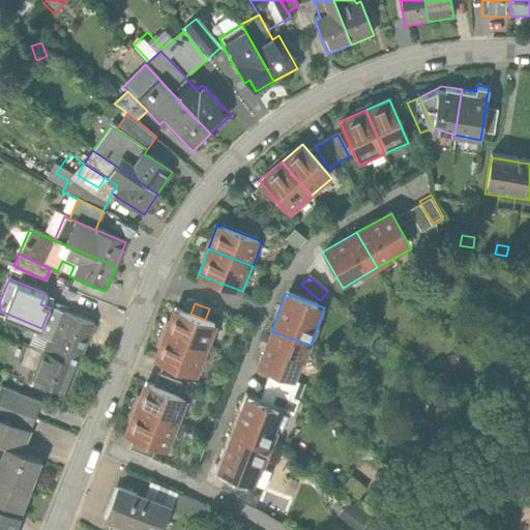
[(41,328),(32,348),(78,364),(92,325),(53,311),(50,307),(41,328)]
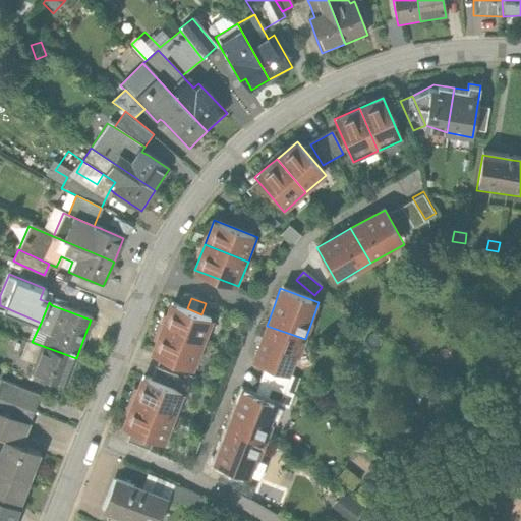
[(164,320),(161,328),(204,345),(214,319),(201,314),(187,308),(170,302),(164,320)]
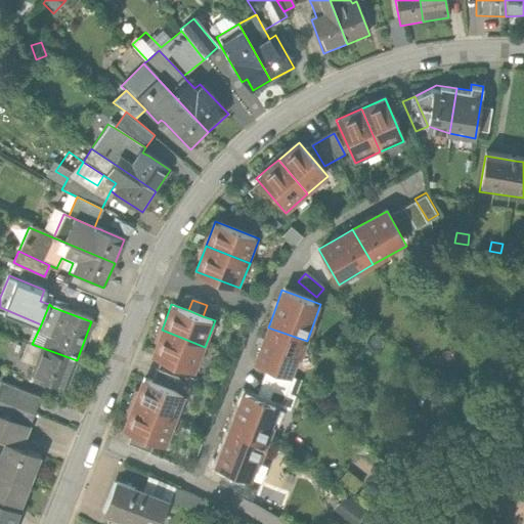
[(262,344),(256,361),(295,376),(307,341),(268,328),(262,344)]
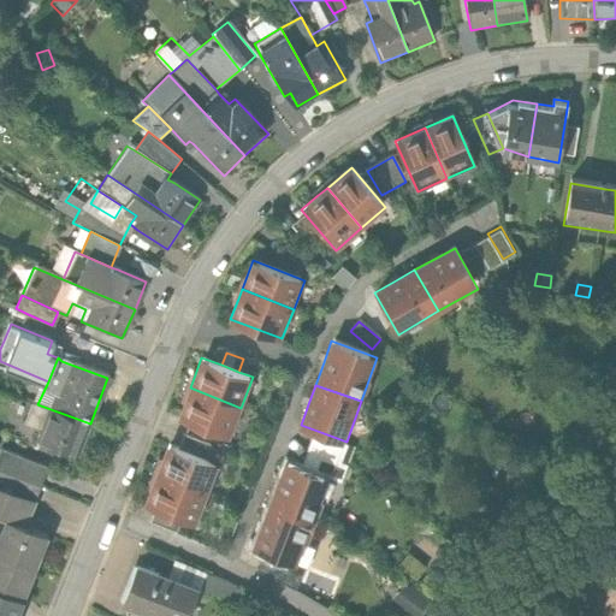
[(187,397),(178,418),(190,422),(219,433),(229,437),(241,408),(190,388),(187,397)]
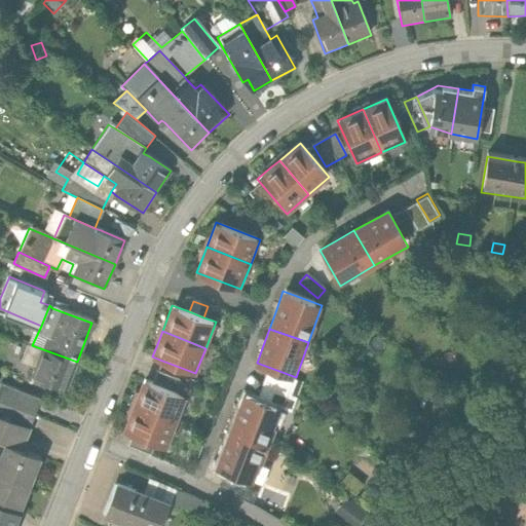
[(43,383),(66,392),(77,362),(32,345),(27,343),(21,362),(36,367),(31,379),(43,383)]
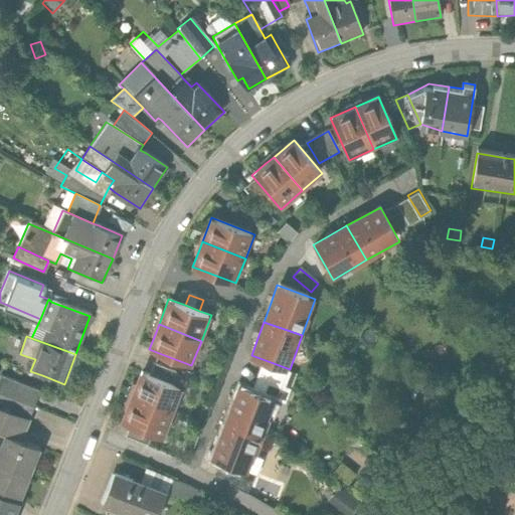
[(183,362),(159,353),(155,363),(175,371),(179,372),(183,362)]
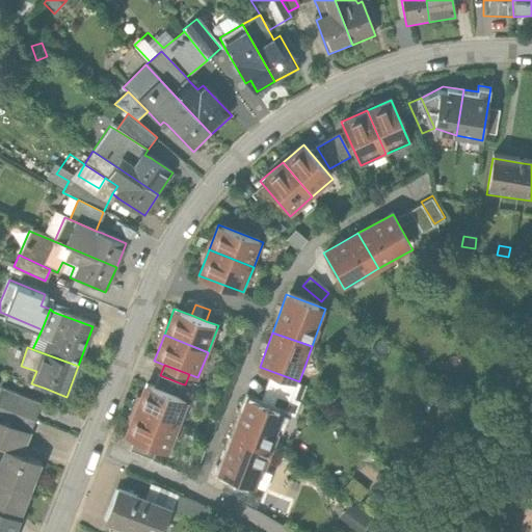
[(177,396),(181,383),(160,375),(155,387),(177,396)]
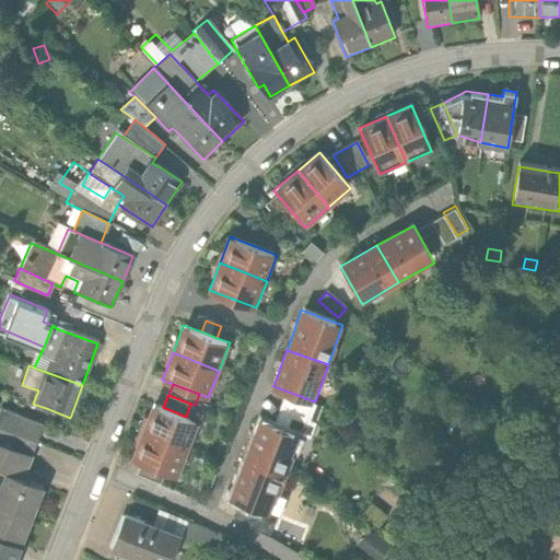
[(284,395),(273,426),(298,434),(308,439),(314,424),(310,422),(315,407),(284,395)]
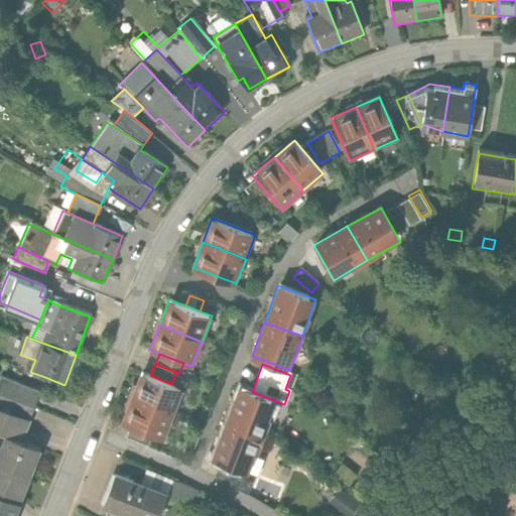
[(130,395),(172,412),(182,388),(171,384),(150,375),(140,371),(133,388),(130,395)]
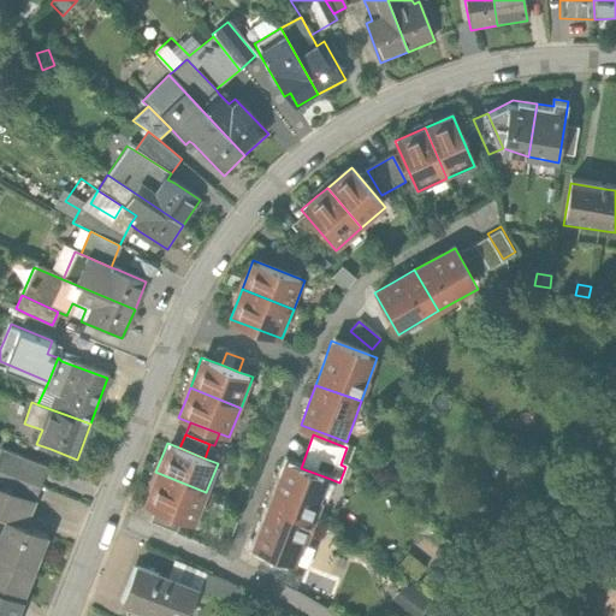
[(0,450),(0,477),(39,491),(47,469),(0,450)]
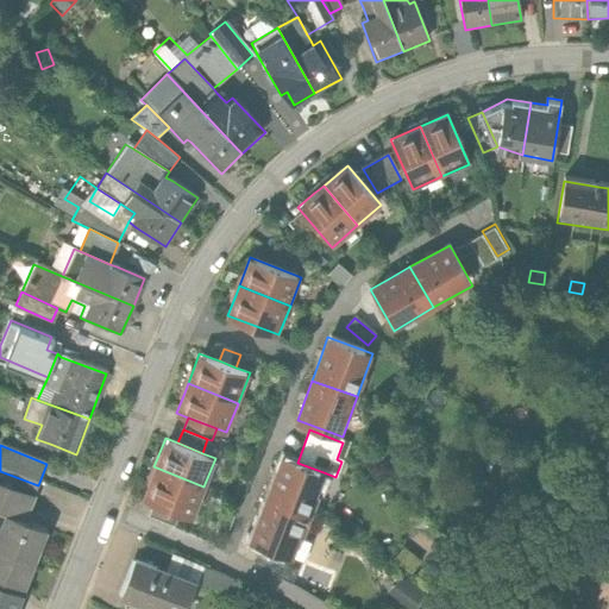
[(263,495),(309,512),(324,472),(297,463),(277,454),(270,476),(263,495)]
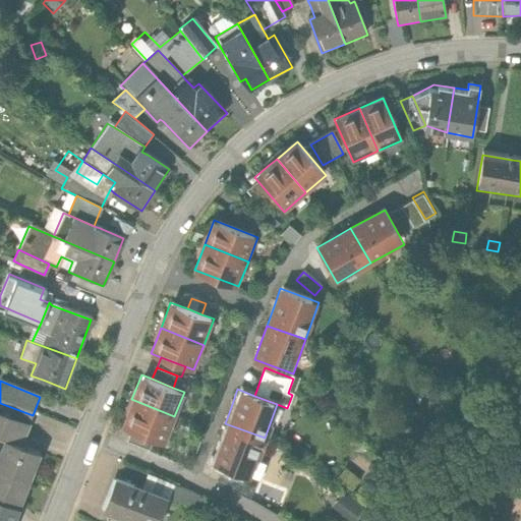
[(174,416),(131,399),(127,409),(121,425),(130,429),(153,439),(164,443),(174,416)]
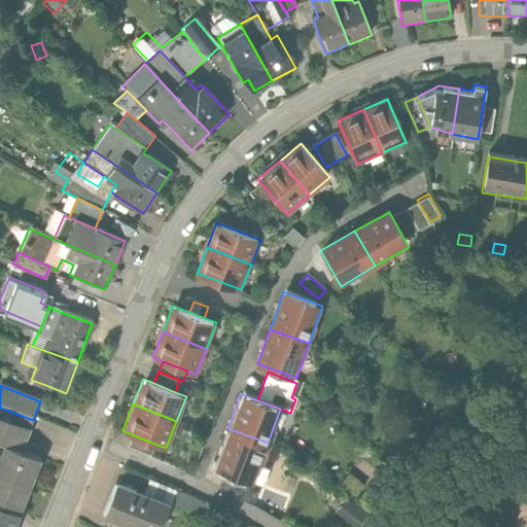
[(0,408),(0,419),(30,430),(33,420),(0,408)]
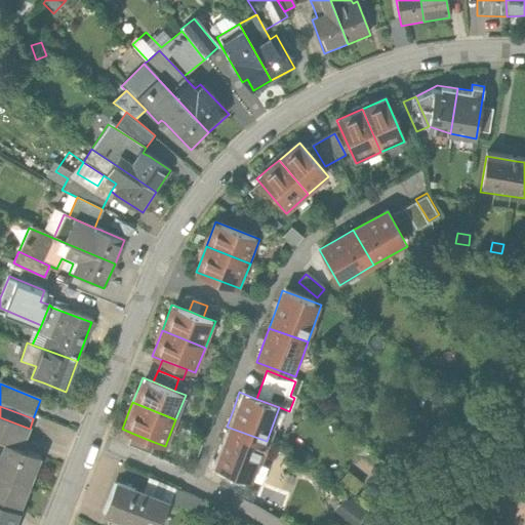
[(0,474),(28,485),(38,457),(22,451),(27,437),(30,429),(0,417),(0,474)]
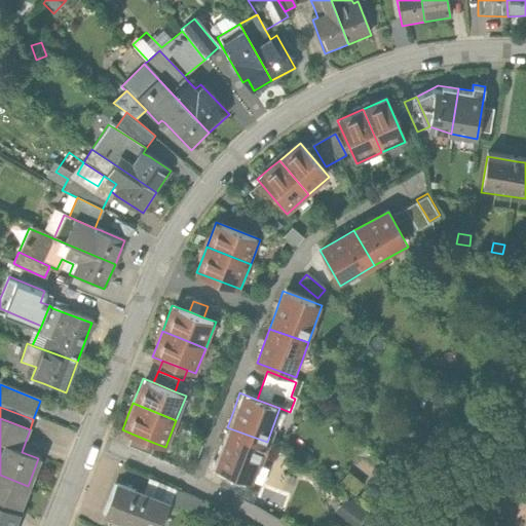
[(267,442),(227,427),(220,446),(213,464),(254,479),(267,442)]
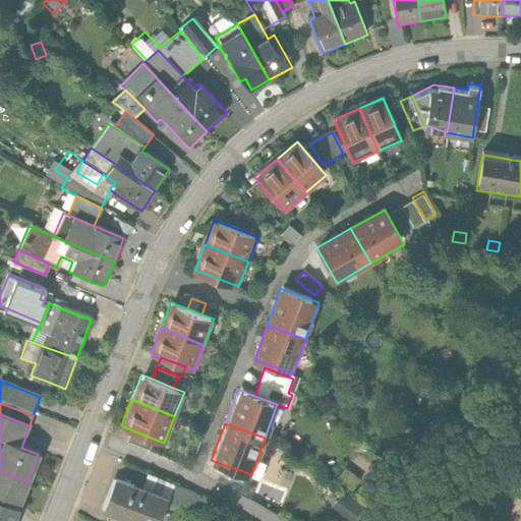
[(153,439),(130,429),(126,441),(149,450),(153,439)]
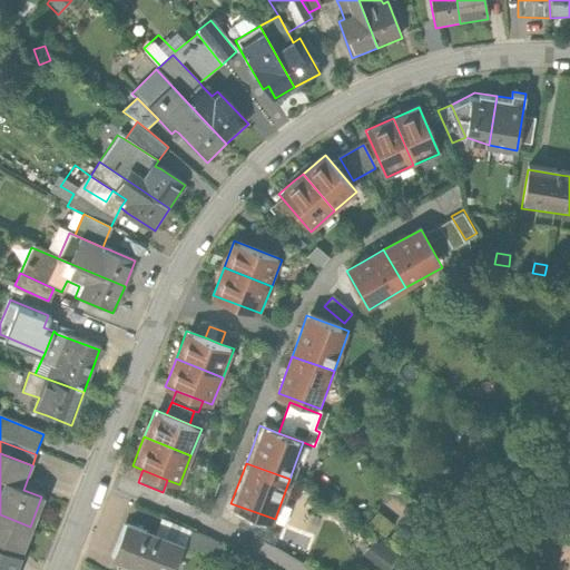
[(391,523),(377,513),(369,524),(381,534),(391,523)]
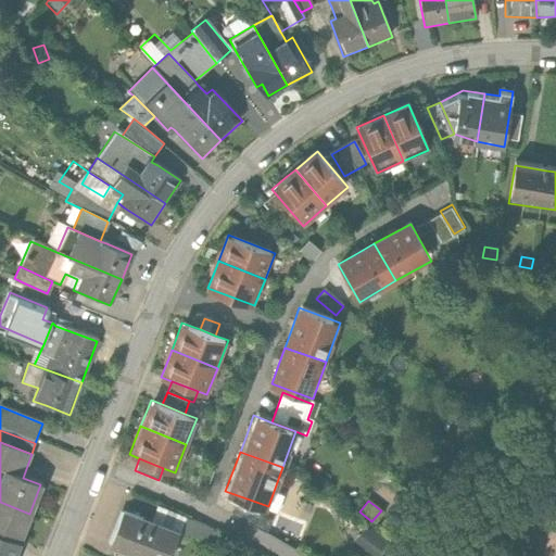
[(0,502),(0,555),(13,555),(16,547),(19,542),(29,514),(0,502)]
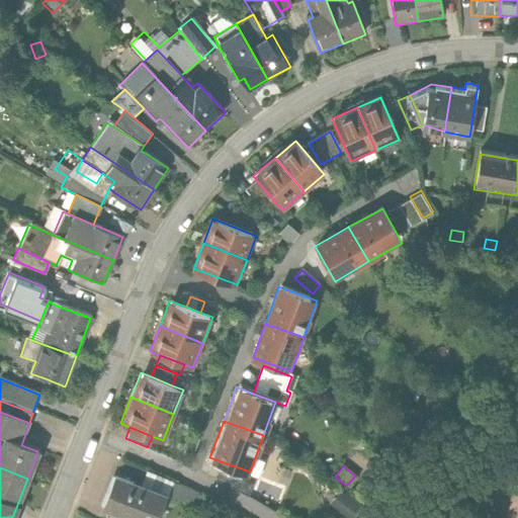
[(248,497),(253,488),(222,470),(217,481),(248,497)]
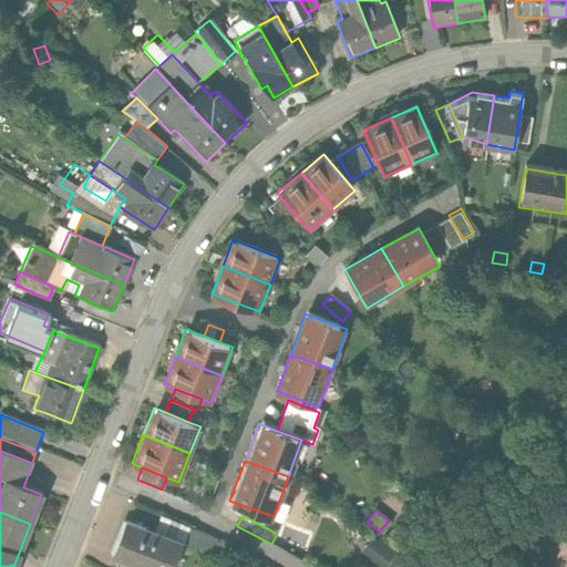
[(152,533),(123,522),(112,550),(110,556),(109,559),(116,563),(114,566),(174,566),(183,544),(152,533)]
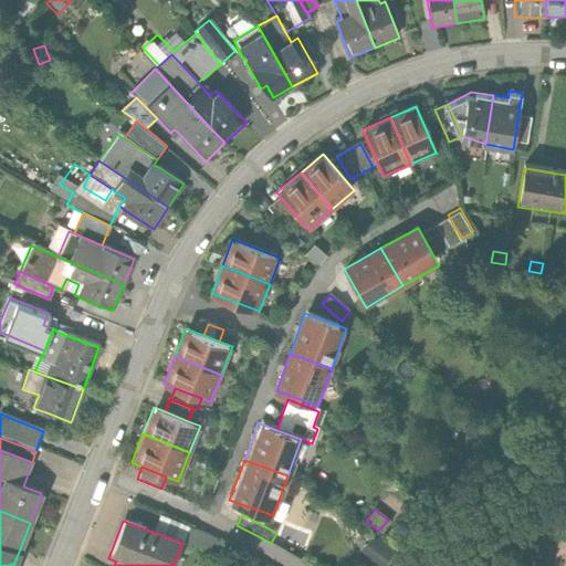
[(217,541),(190,528),(185,541),(211,553),(217,541)]
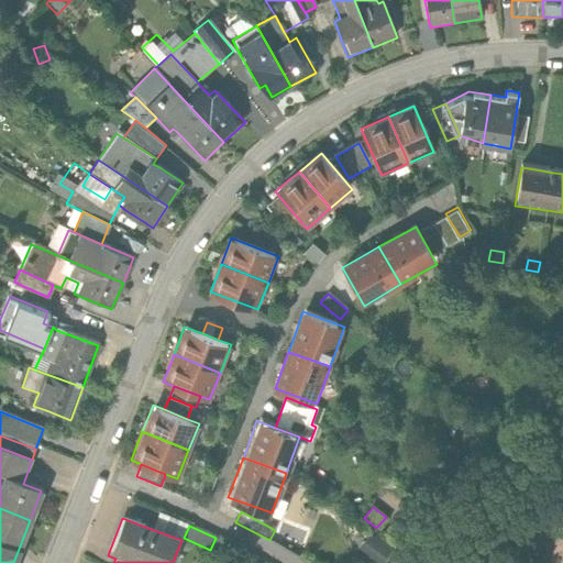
[(381,562),(392,550),(372,533),(357,549),(375,562),(381,562)]
